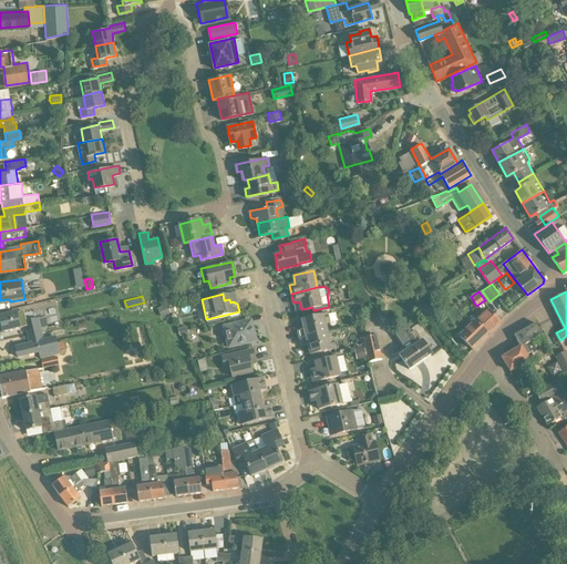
[(175,309),(174,300),(173,300),(166,301),(171,310),(175,309)]
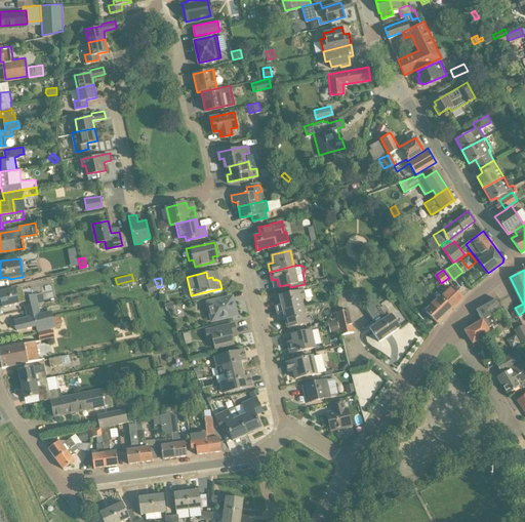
[(153,280),(146,283),(149,292),(157,288),(153,280)]
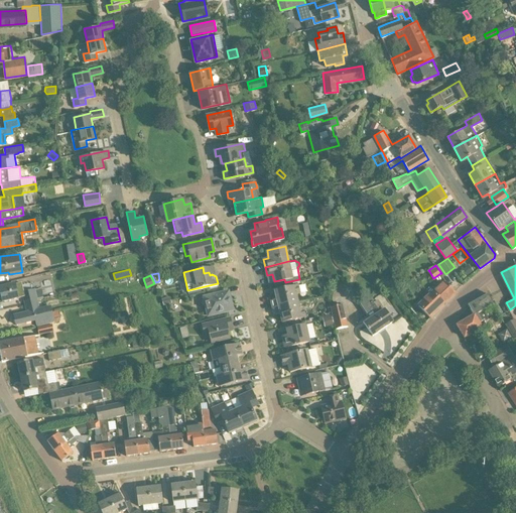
[(398,284),(403,280),(400,275),(395,279),(398,284)]
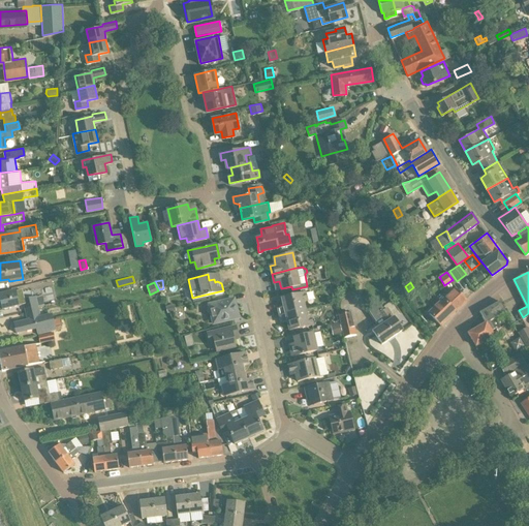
[(427,285),(409,295),(416,309),(434,300),(427,285)]
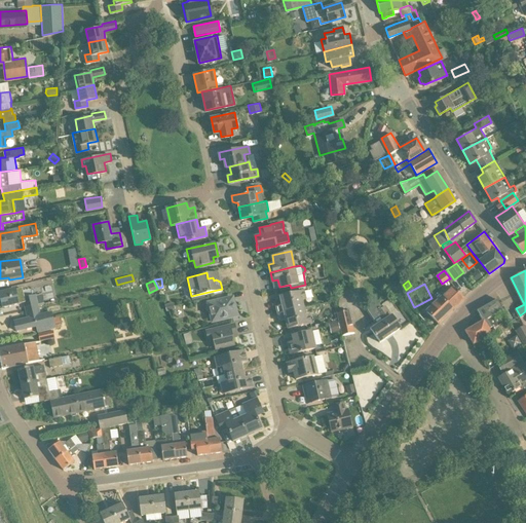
[(463,296),(452,285),(426,310),(438,323),(452,308),(452,307),(463,296)]
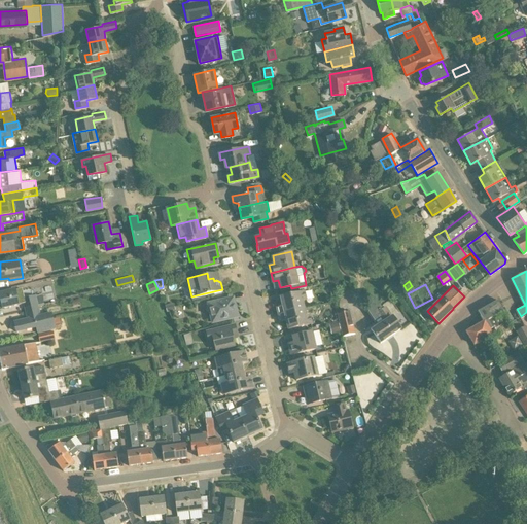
[(26,308),(37,305),(35,294),(18,299),(15,288),(0,291),(0,294),(3,307),(24,302),(26,308)]
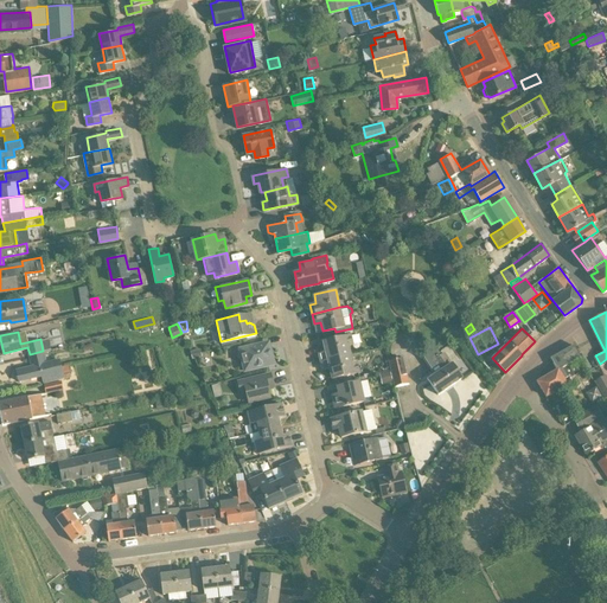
[(320,360),(350,353),(349,344),(352,342),(351,334),(323,340),(326,351),(319,352),(320,360)]
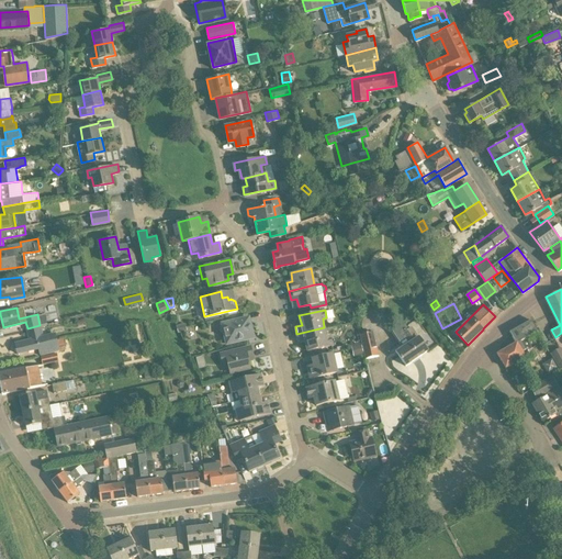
[(223,323),(227,342),(253,336),(248,316),(223,323)]
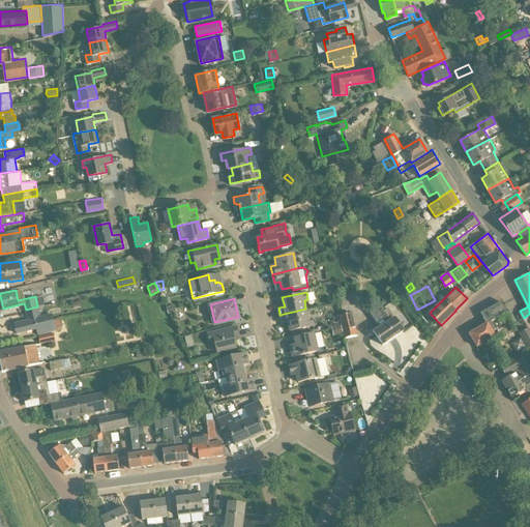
[(507,311),(501,300),(491,305),(497,317),(507,311)]
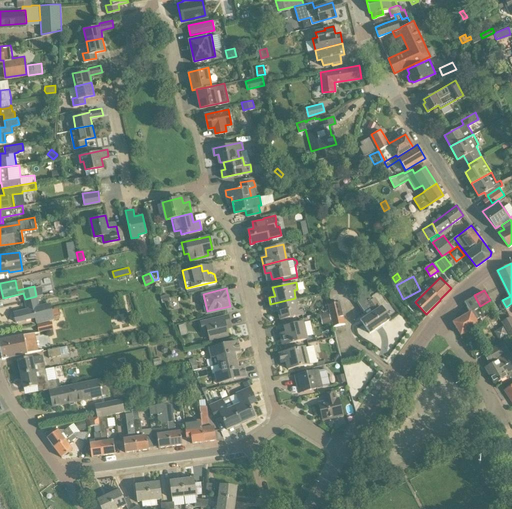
[(357,300),(366,313),(360,318),(369,332),(389,318),(381,306),(374,296),(371,298),(368,292),(357,300)]
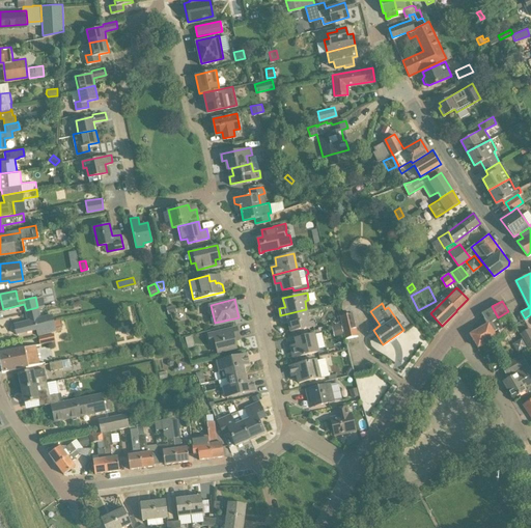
[(487,323),(495,335),(499,333),(498,330),(503,327),(498,317),(492,306),(481,312),(487,323)]
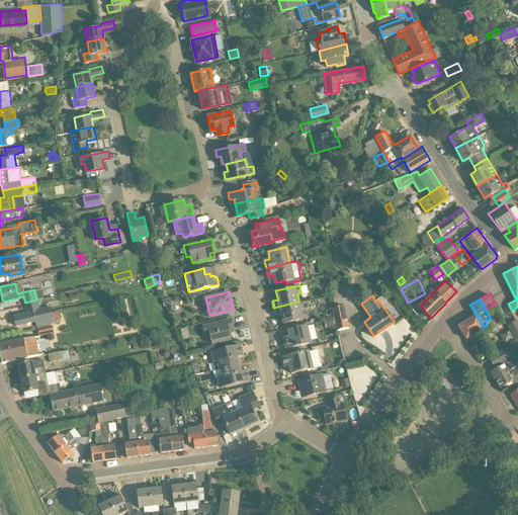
[(41,319),(42,324),(55,322),(51,306),(39,308),(36,299),(25,303),(27,312),(14,315),(16,325),(41,319)]
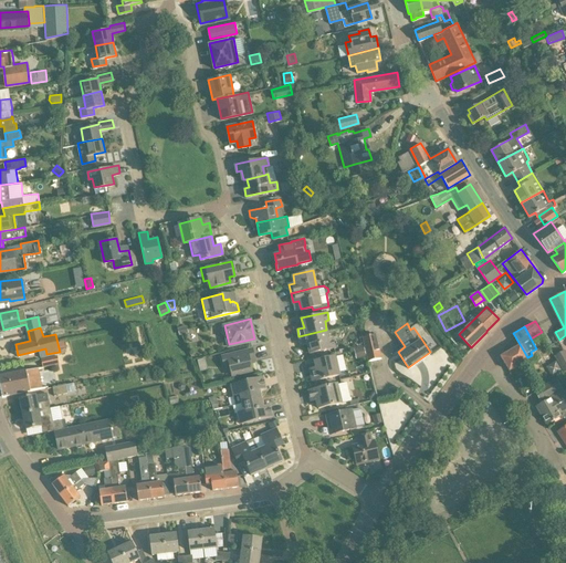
[(328,339),(326,330),(299,336),(301,344),(307,343),(310,352),(335,346),(333,337),(328,339)]
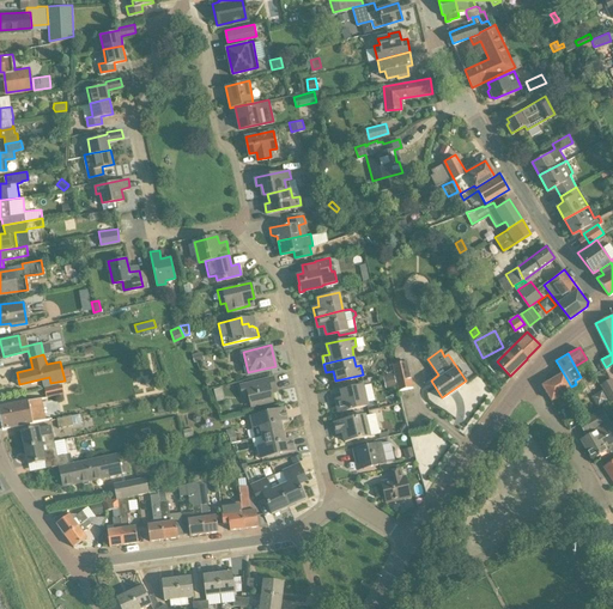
[(413,385),(407,359),(392,363),(399,389),(413,385)]
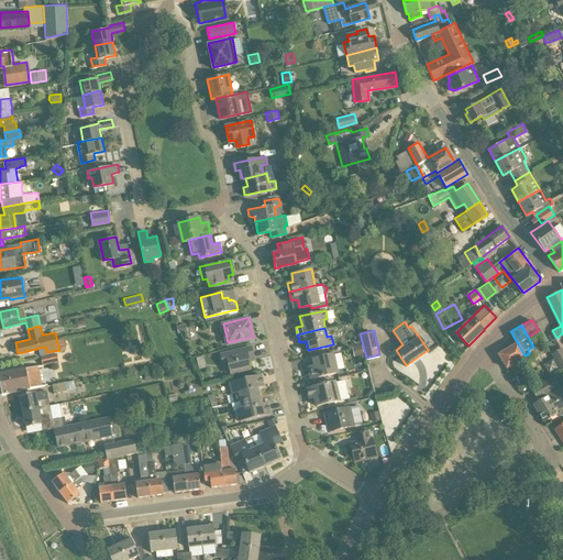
[(516,362),(525,355),(517,342),(507,348),(516,362)]
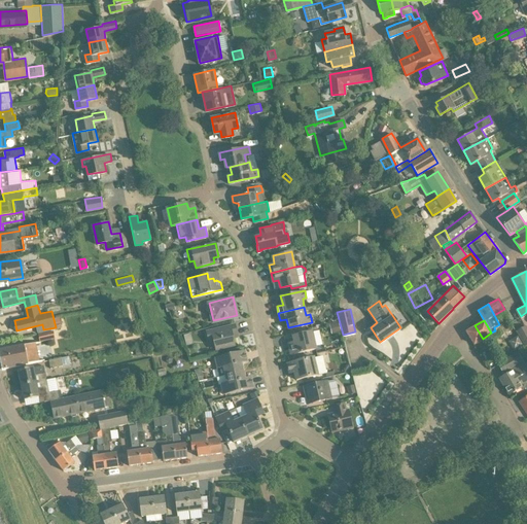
[(341,329),(339,321),(330,323),(332,332),(341,329)]
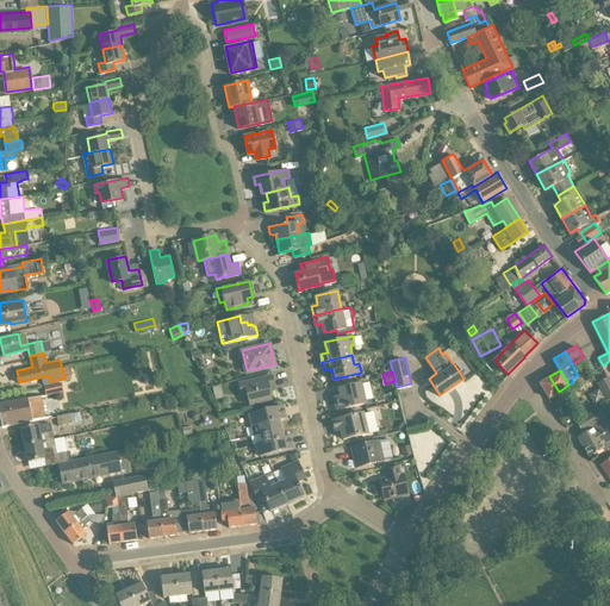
[(242,395),(248,394),(250,403),(272,398),(268,386),(274,385),(272,374),(238,382),(242,395)]
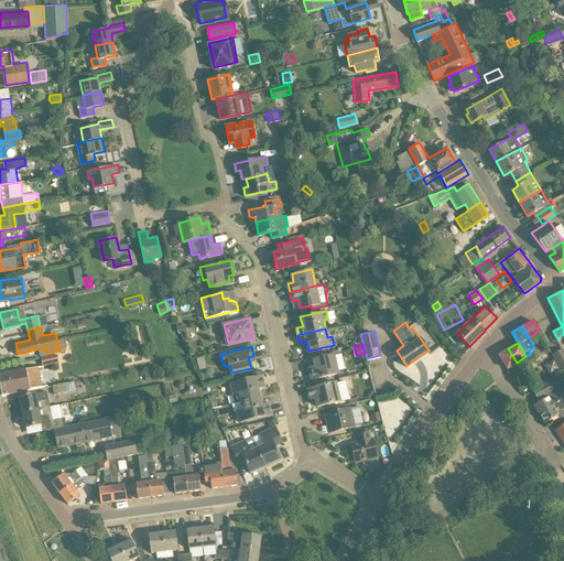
[(554,356),(561,367),(563,374),(563,348),(563,346),(552,353),(554,356)]
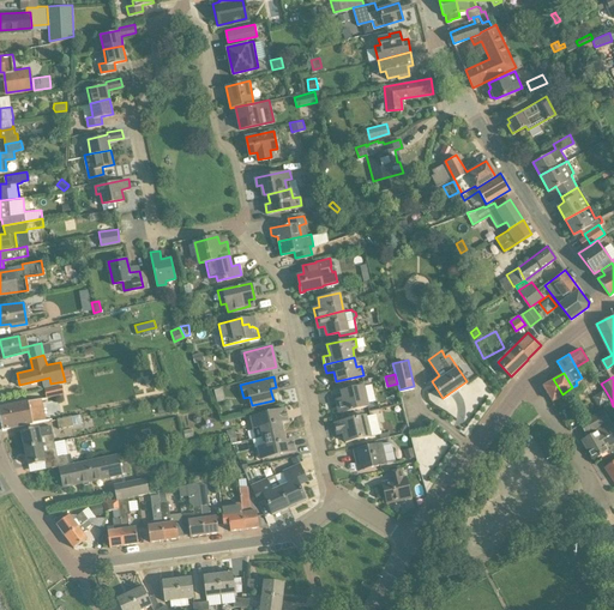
[(543,385),(553,400),(563,394),(553,379),(543,385)]
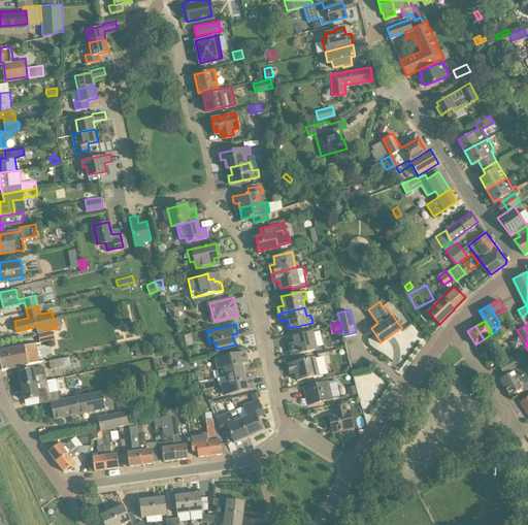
[(37,332),(39,341),(58,336),(56,328),(37,332)]
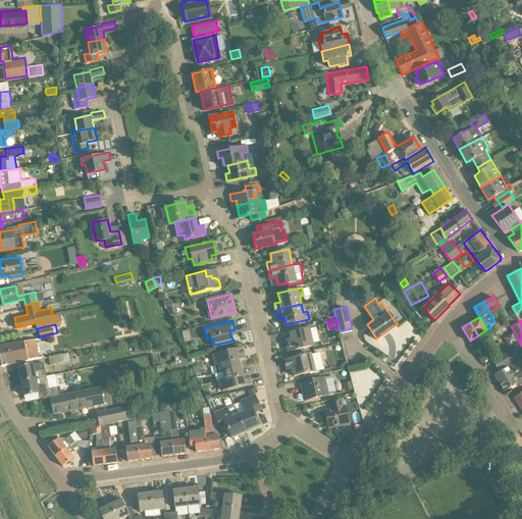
[(288,350),(313,344),(309,327),(290,331),(292,338),(285,340),(288,350)]
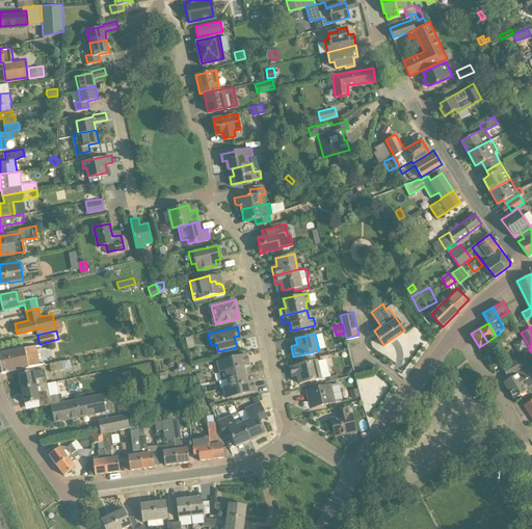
[(24,347),(0,351),(0,363),(2,371),(41,363),(36,345),(24,347)]
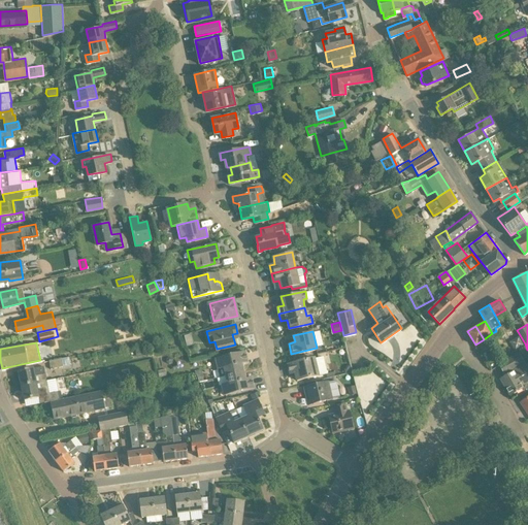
[(135,347),(136,356),(143,355),(141,346),(135,347)]
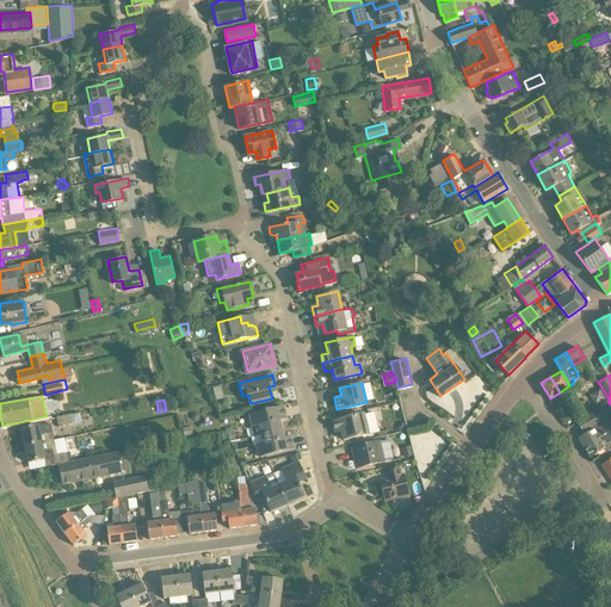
[(284,406),(250,414),(252,425),(253,434),(261,433),(282,428),(279,419),(287,416),(284,406)]
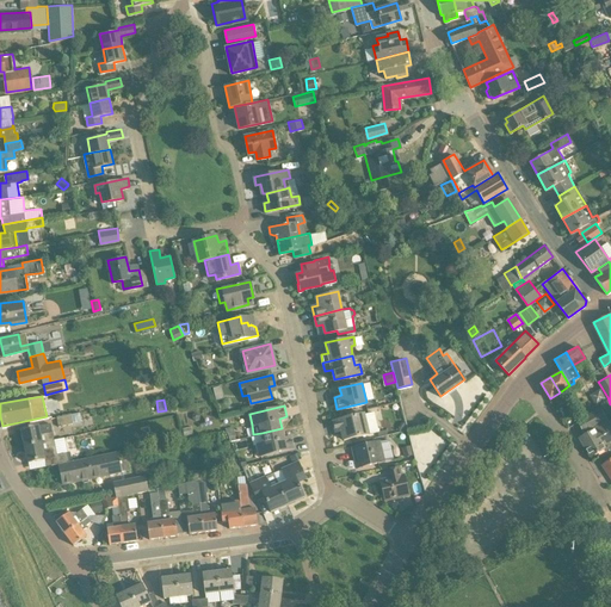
[(606,417),(600,407),(578,420),(584,431),(606,417)]
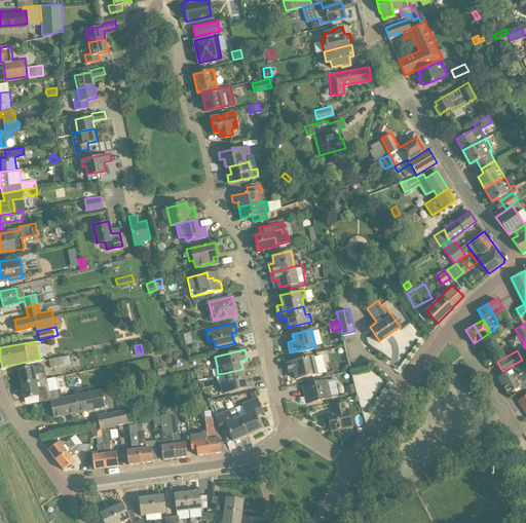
[(48,358),(50,366),(62,364),(61,356),(48,358)]
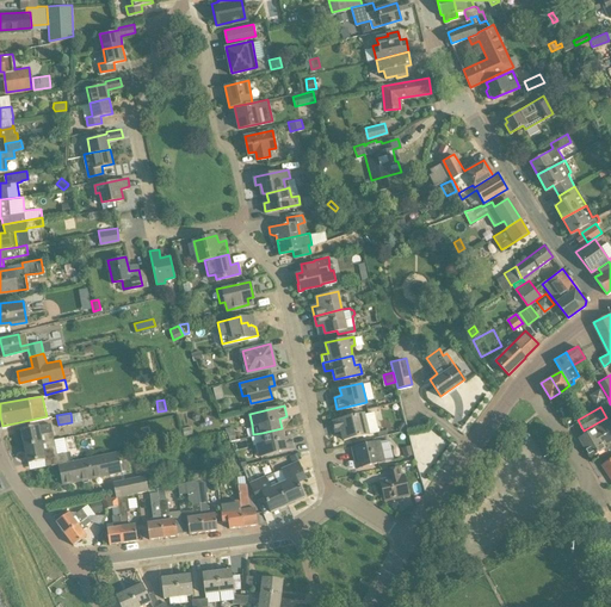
[(335,431),(341,429),(344,439),(368,433),(363,413),(333,420),(335,431)]
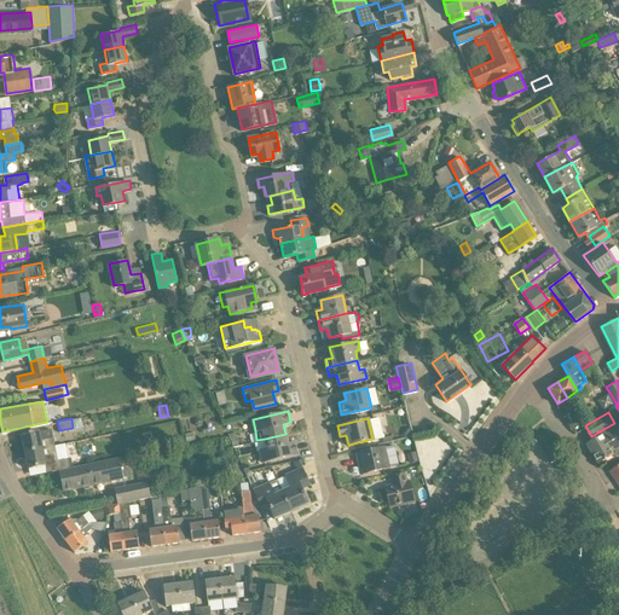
[(613,453),(613,454),(618,451),(618,447),(618,446),(618,445),(618,424),(618,423),(586,442),(599,462),(613,453)]
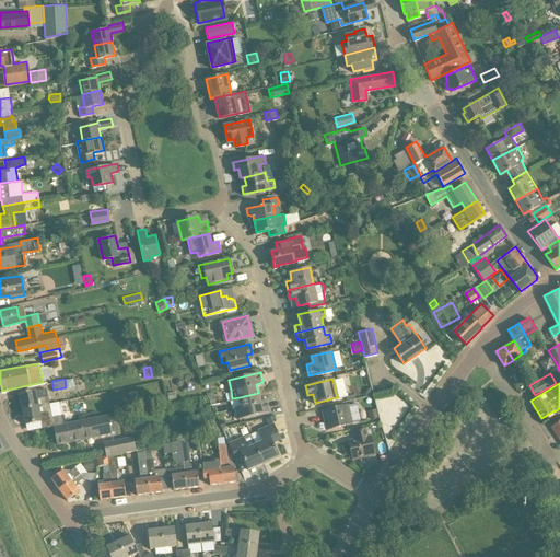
[(23,408),(49,403),(48,395),(46,387),(35,390),(20,392),(23,408)]
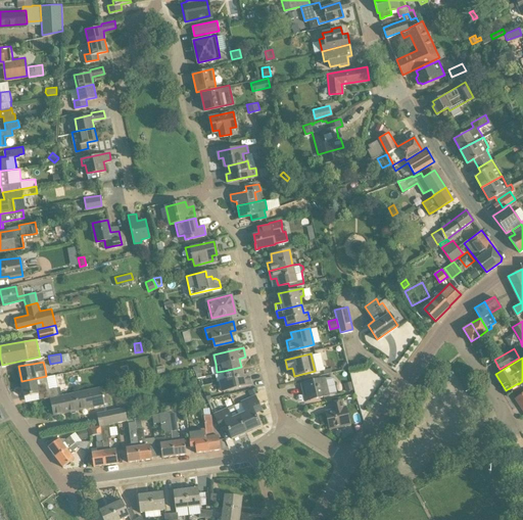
[(200,368),(200,367),(199,364),(193,366),(197,376),(201,375),(200,368)]
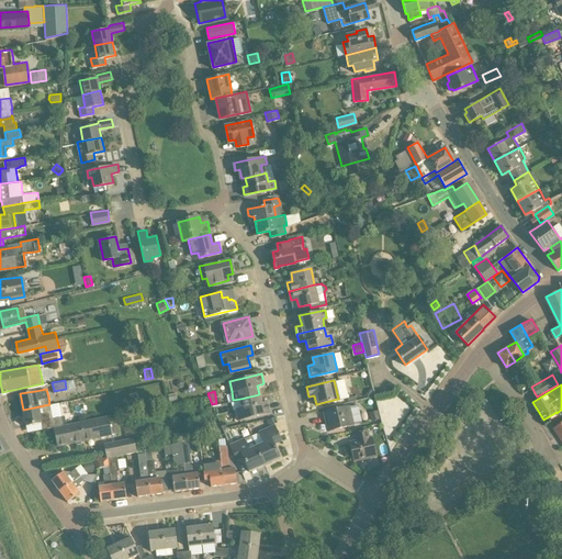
[(259,394),(240,399),(242,407),(236,409),(238,420),(270,412),(268,401),(261,402),(259,394)]
